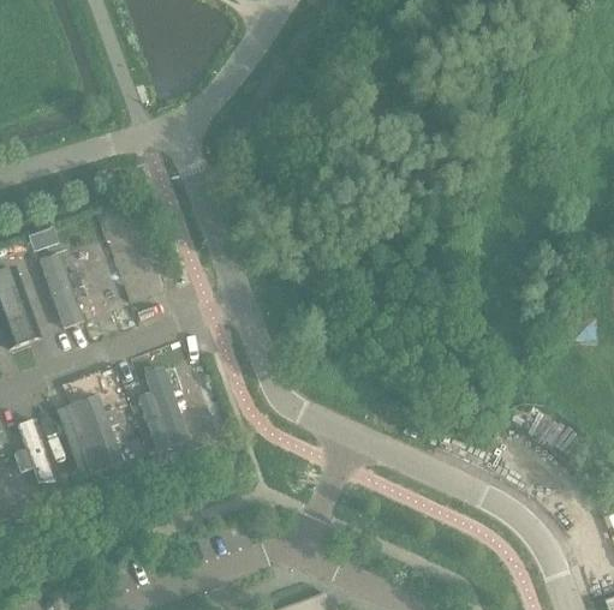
[(55,241),(51,228),(28,237),(34,250),(55,241)]
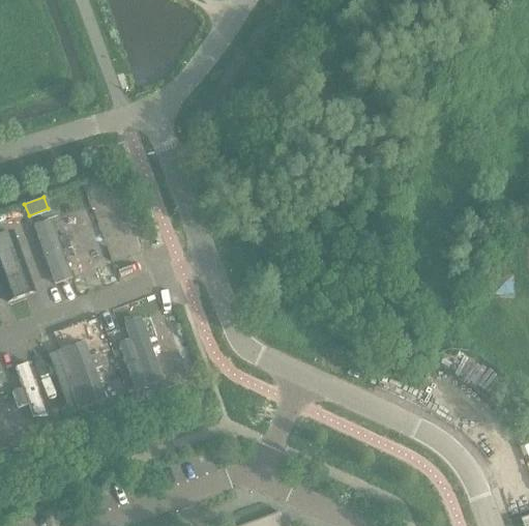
[(50,217),(32,224),(54,282),(71,275),(62,250),(70,246),(65,234),(57,237),(50,217)]
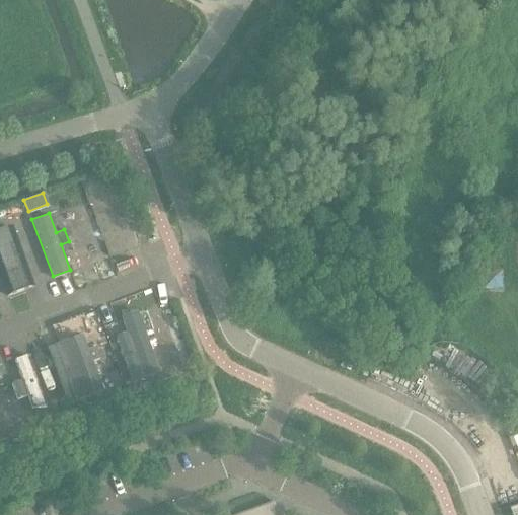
[(10,226),(0,229),(0,275),(7,293),(31,284),(10,226)]
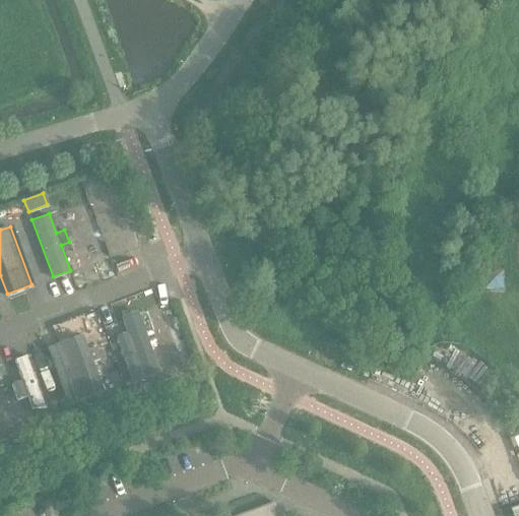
[(128,330),(117,334),(133,380),(160,370),(138,309),(122,314),(128,330)]
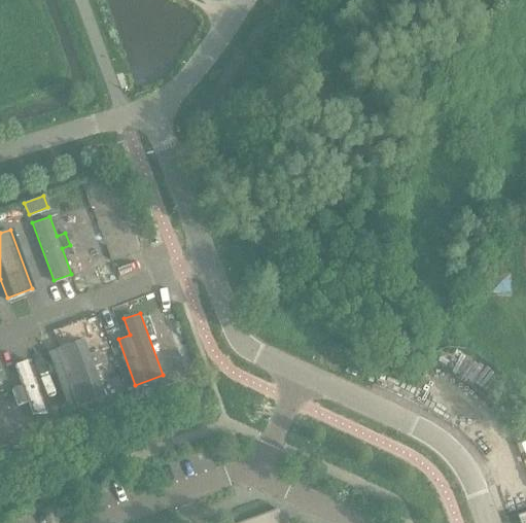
[(83,337),(46,351),(68,408),(104,394),(93,364),(101,361),(96,349),(89,352),(83,339),(83,337)]
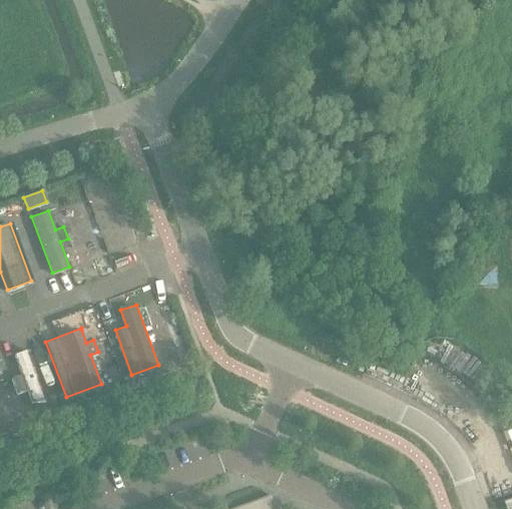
[(21,374),(10,378),(16,394),(27,390),(32,402),(44,398),(27,350),(14,355),(21,374)]
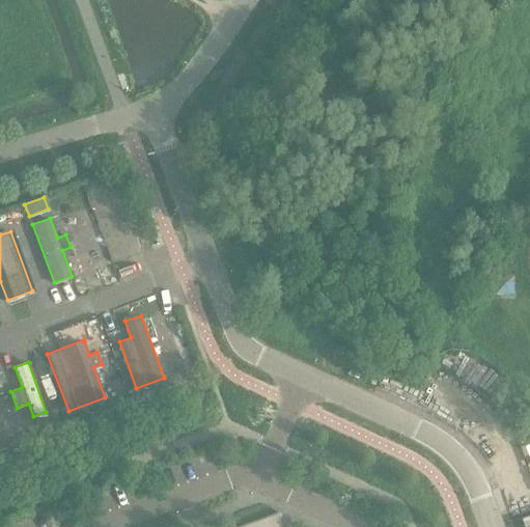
[(184,396),(179,385),(160,392),(164,404),(184,396)]
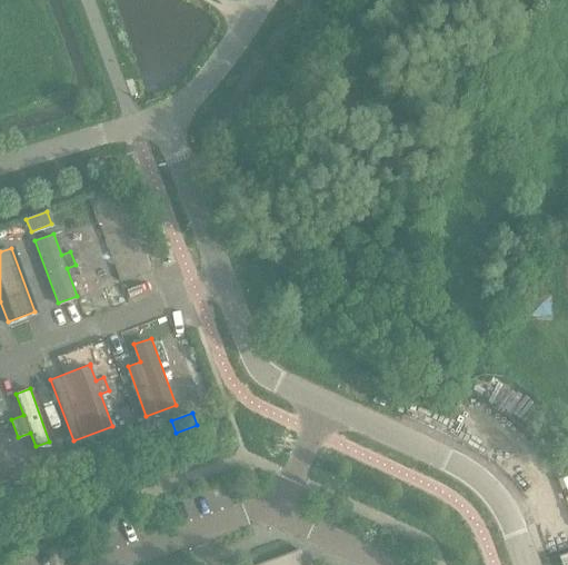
[(133,448),(129,436),(108,444),(113,456),(133,448)]
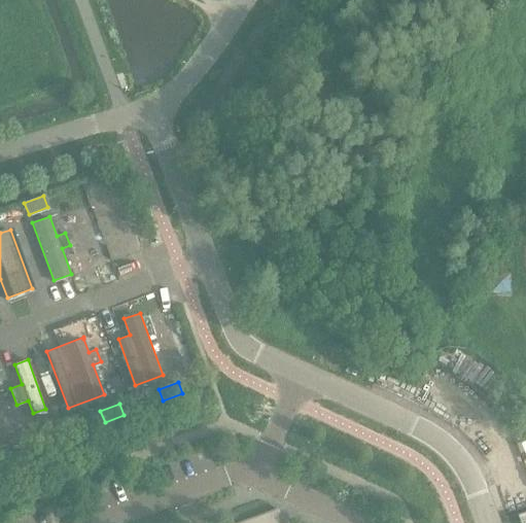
[(66,437),(62,425),(42,432),(46,444),(66,437)]
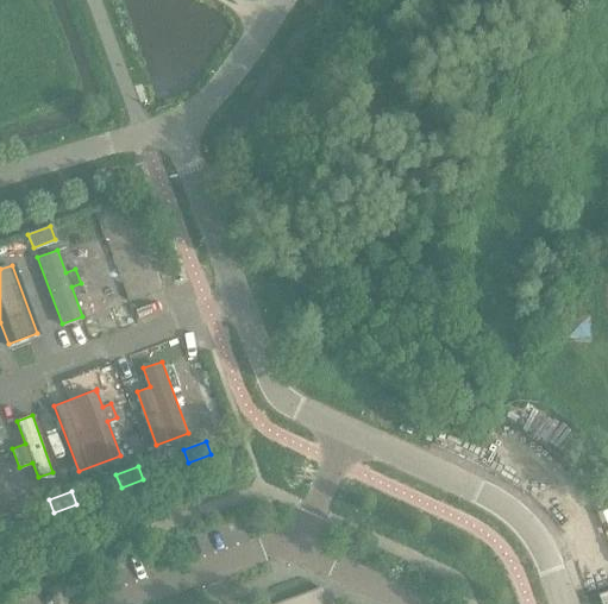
[(0,533),(10,529),(5,515),(0,517),(0,533)]
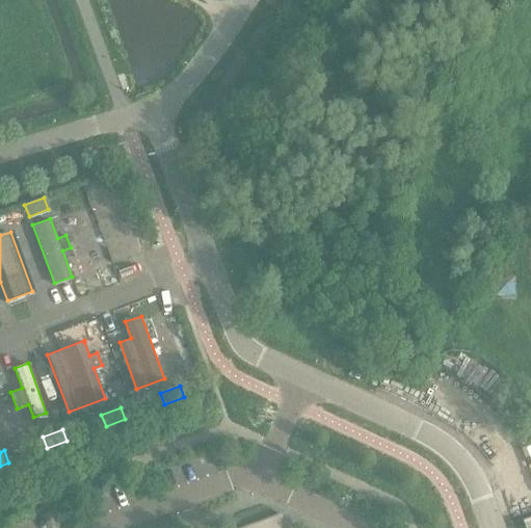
[(283,527),(281,521),(283,516),(281,511),(277,512),(276,512),(233,527),(283,527)]
